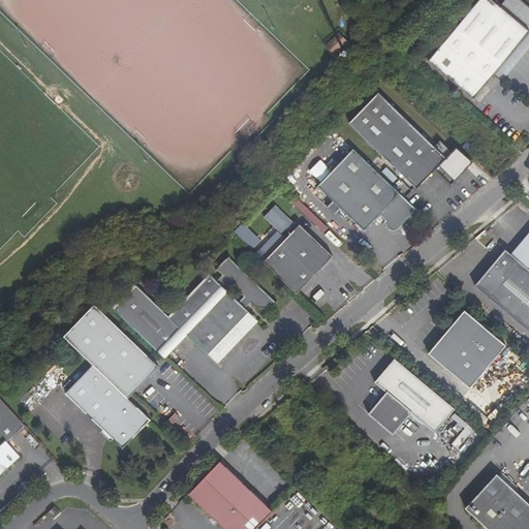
[(479,0),(429,61),(474,99),(495,74),(528,33),(528,7),(520,0),(505,0),(500,7),(491,0),(479,0)]
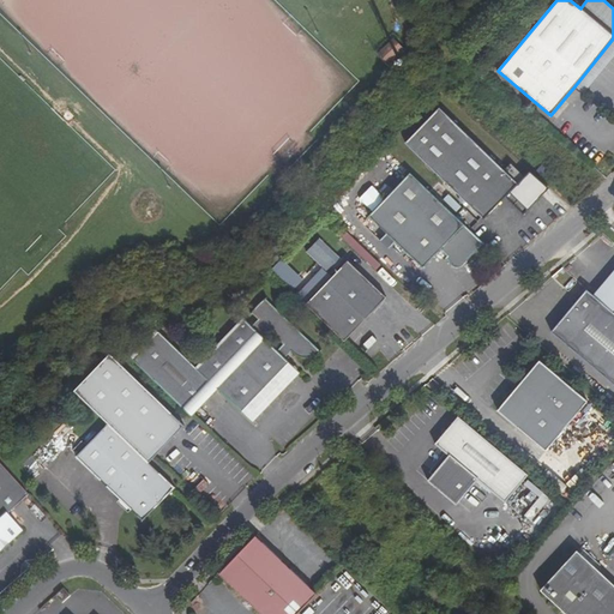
[(396,37),(379,54),(390,64),(405,47),(396,37)]
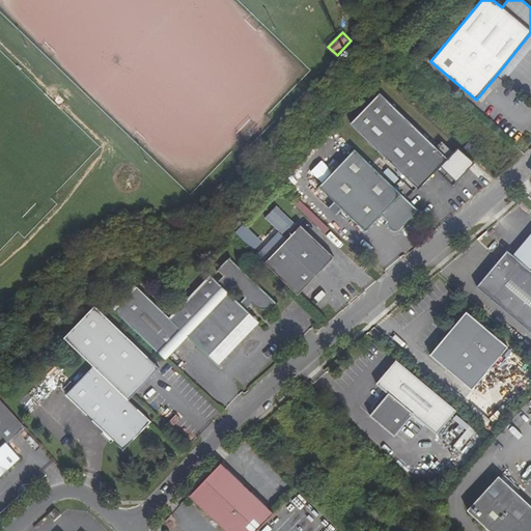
[(530,33),(497,75),(505,81),(530,50),(530,33)]
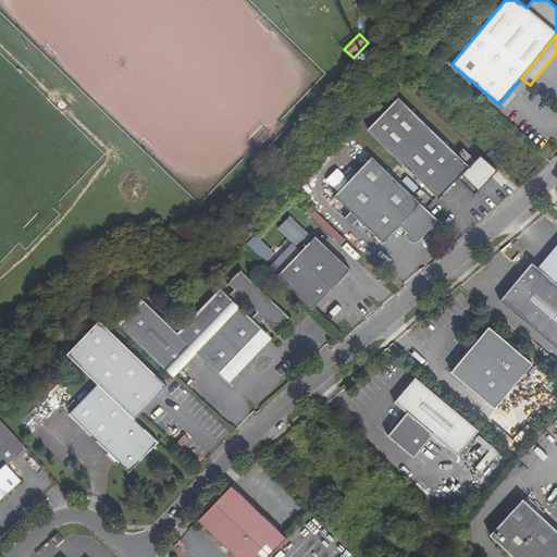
[(398,98),(368,130),(438,198),(458,177),(461,174),(465,177),(461,181),(475,194),(493,176),(463,148),(458,153),(398,98)]
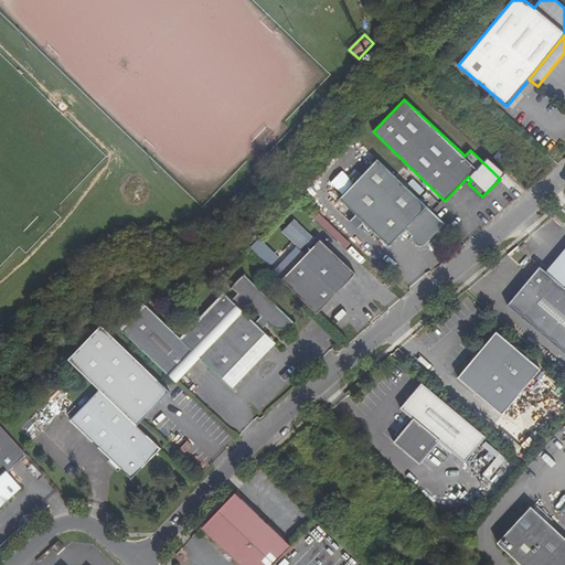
[(424,244),(445,222),(377,158),(339,198),(390,245),(405,230),(411,235),(409,237),(416,244),(419,244),(423,244),(424,244)]
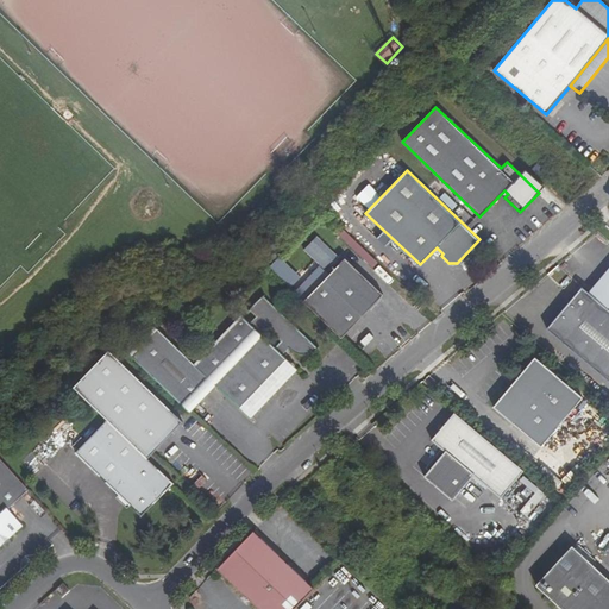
[(447,193),(441,199),(454,211),(459,205),(447,193)]
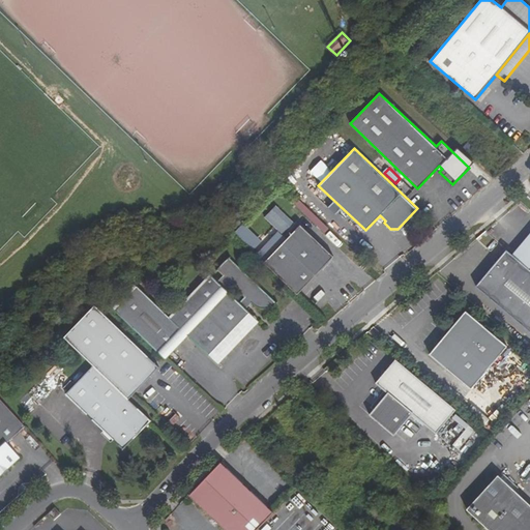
[(265,264),(298,295),(332,258),(300,227),(265,264)]
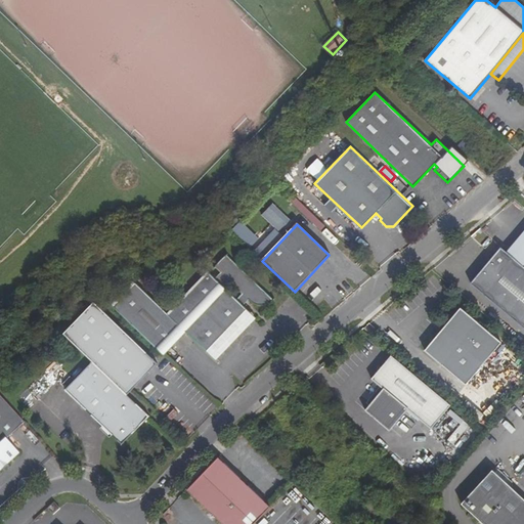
[(523,328),(523,266),(523,267),(500,247),(470,282),(523,328)]
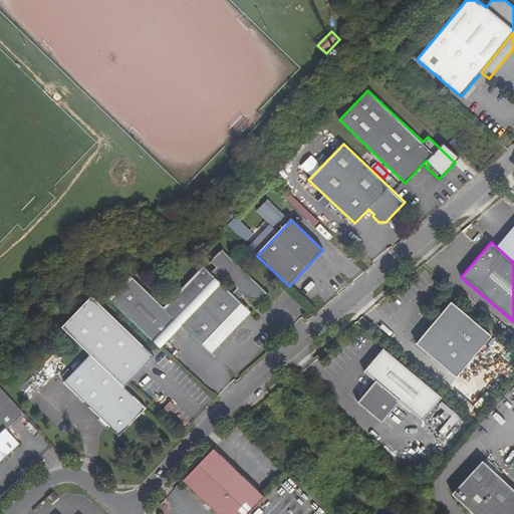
[(129,273),(106,296),(161,348),(183,325),(203,344),(242,303),(239,299),(244,293),(253,298),(254,299),(258,299),(261,299),(264,298),(268,295),(223,251),(211,260),(216,265),(210,271),(205,266),(165,307),(129,273)]
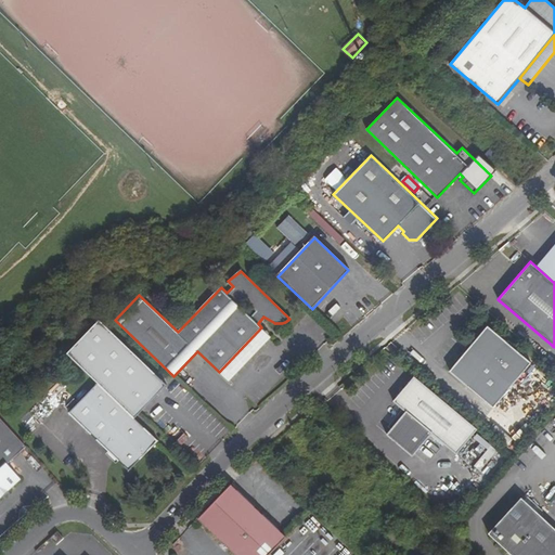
[(167,385),(100,321),(67,353),(98,383),(69,413),(129,470),(157,440),(133,417),(167,385)]
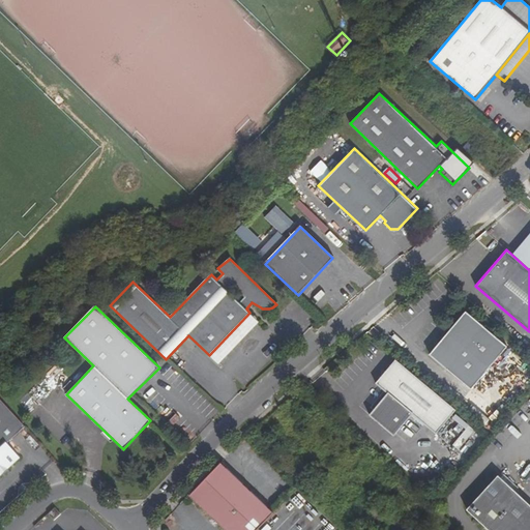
[(507,346),(466,311),(430,354),(471,389),(507,346)]
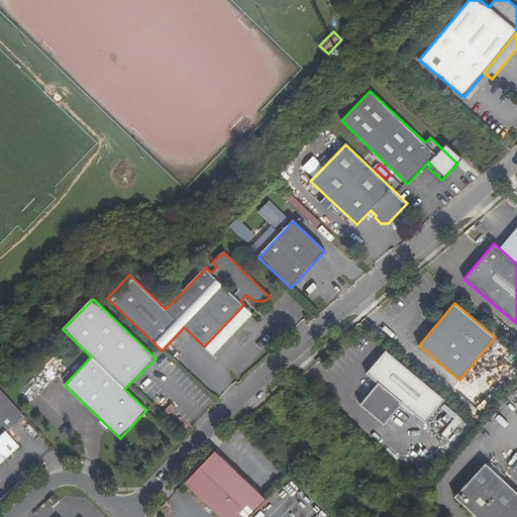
[(444,399),(386,350),(367,374),(376,381),(379,384),(365,400),(360,405),(384,425),(402,404),(425,423),(444,399)]
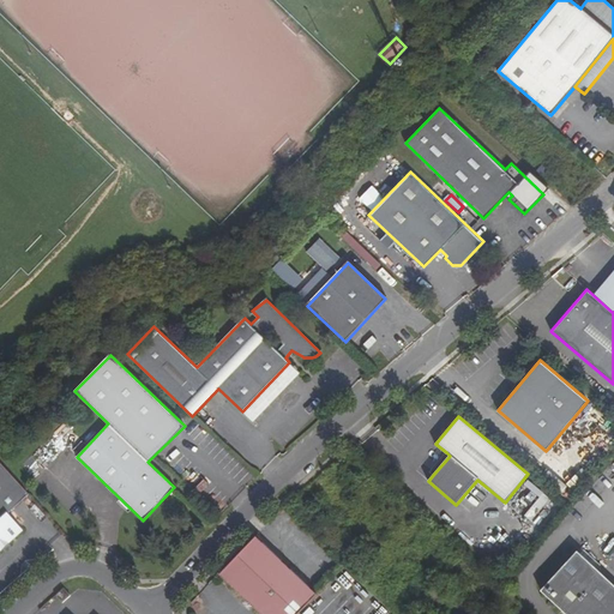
[(433,475),(450,456),(446,452),(429,471),(433,475)]
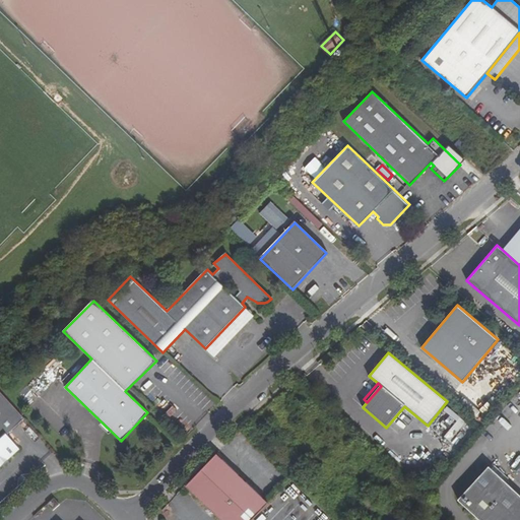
[(24,418),(0,391),(0,465),(18,448),(6,436),(24,418)]
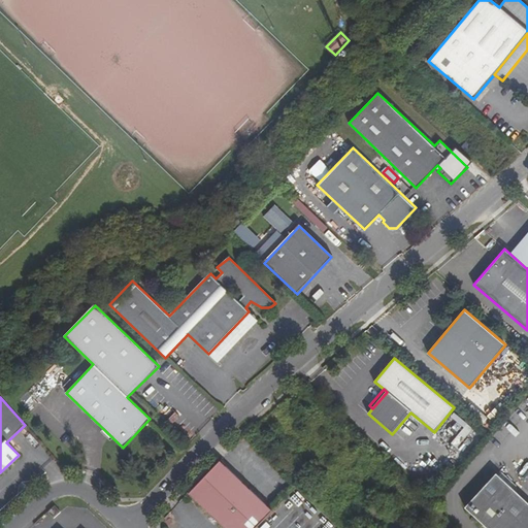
[(253,410),(257,417),(272,404),(268,399),(253,410)]
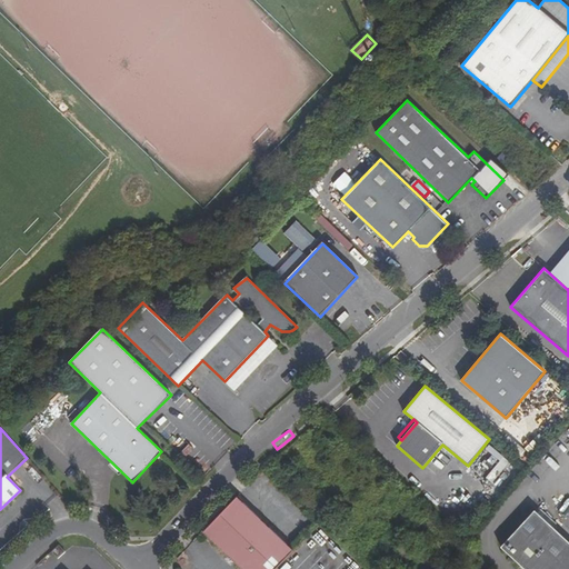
[(493,482),(510,465),(505,459),(488,477),(493,482)]
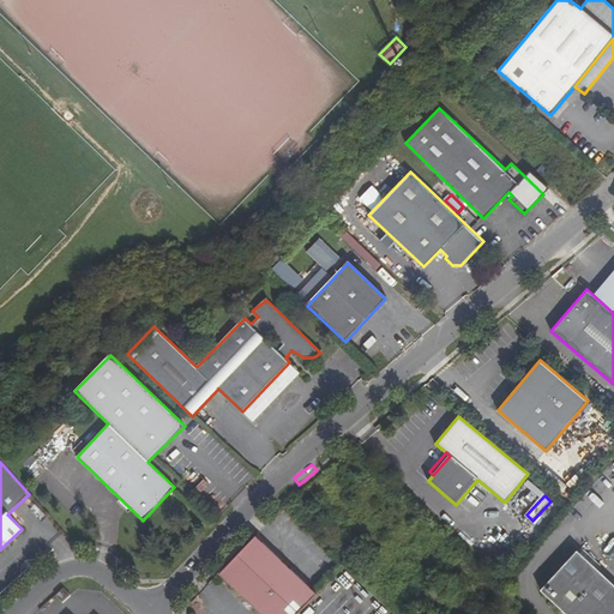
[(260,613),(298,613),(318,594),(257,534),(244,548),(220,575),(260,613)]
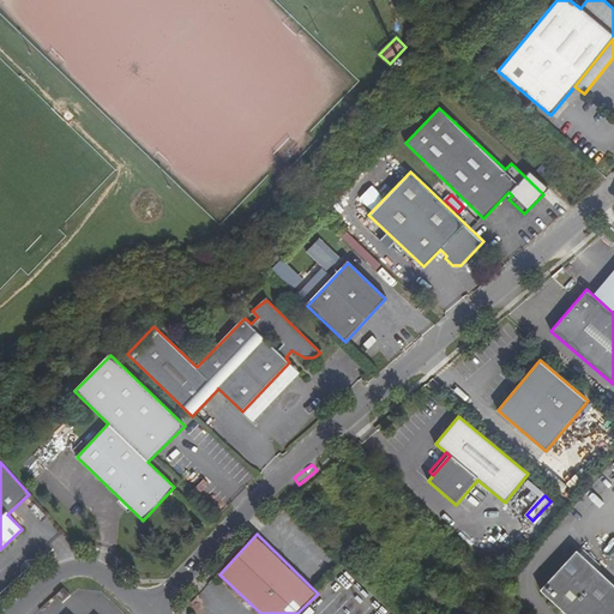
[(540,590),(566,613),(613,613),(613,584),(577,551),(540,590)]
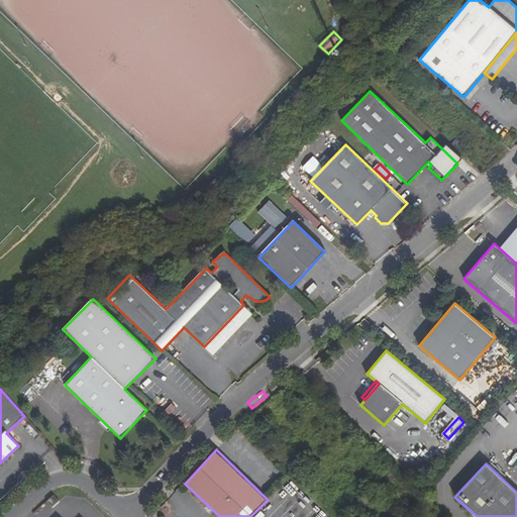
[(54,495),(46,501),(53,508),(60,501),(54,495)]
